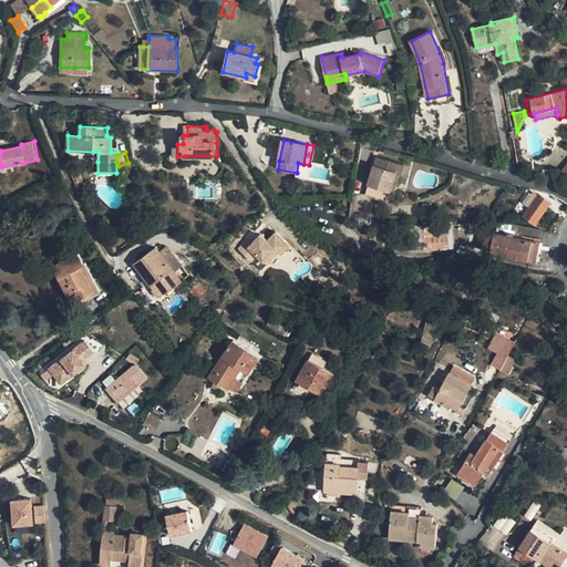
[(374,165),(369,185),(391,192),(398,172),(401,173),(403,165),(377,156),(374,165)]
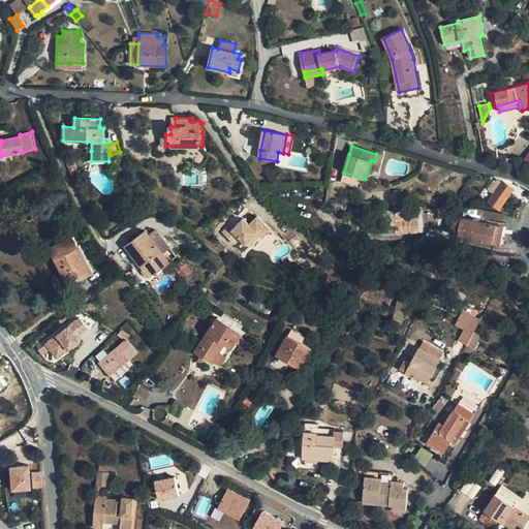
[(365,179),(344,173),(341,182),(362,188),(365,179)]
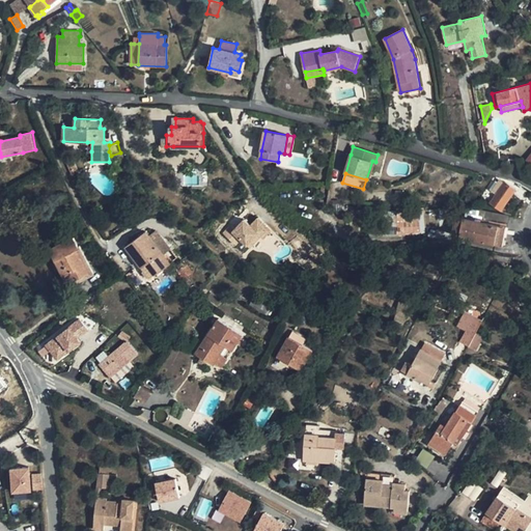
[(498,183),(492,190),(497,193),(504,184),(500,180),(499,184),(498,183)]
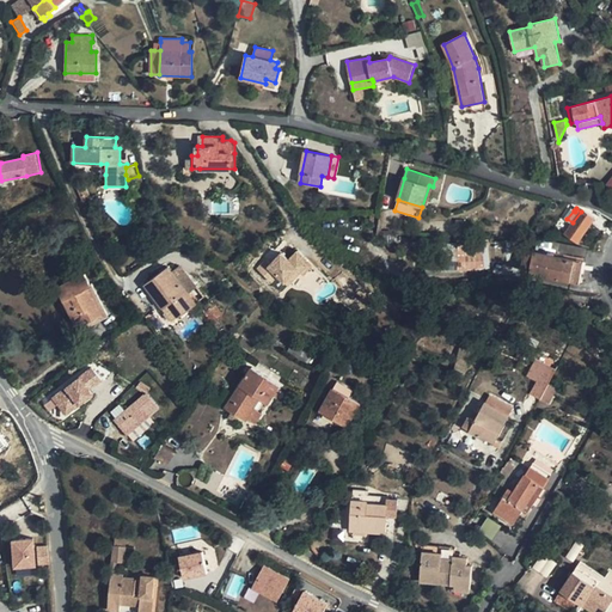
[(595,218),(582,209),(581,212),(573,222),(586,232),(595,218)]
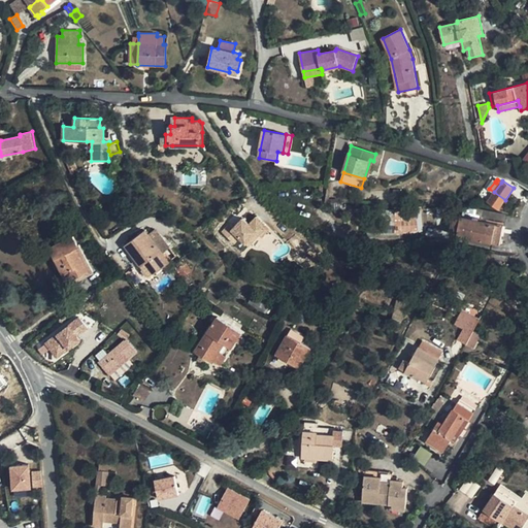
[(499,208),(502,203),(505,200),(494,192),(488,201),(499,208)]
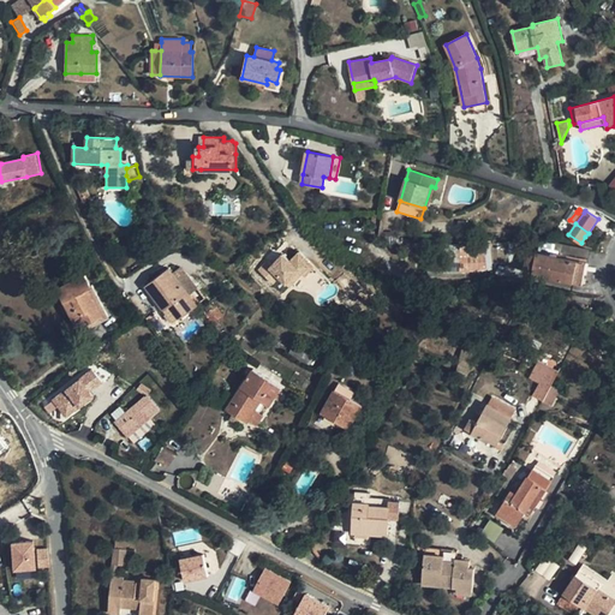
[(460,263),(460,273),(460,274),(484,272),(491,263),(490,245),(490,242),(460,245),(460,263)]
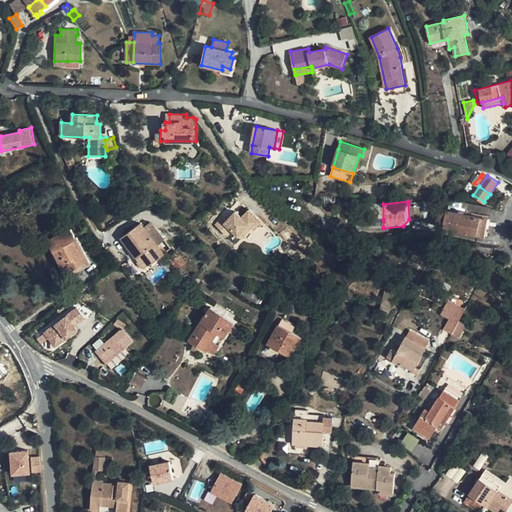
[(383,219),(383,204),(367,203),(368,219),(371,219),(383,219)]
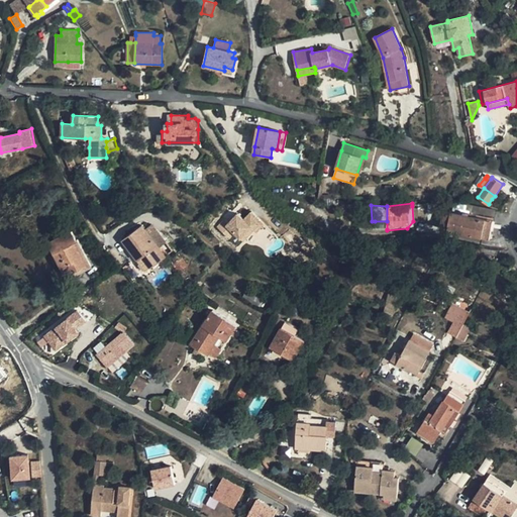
[(444,205),(412,206),(413,221),(442,220),(444,211),(444,205)]
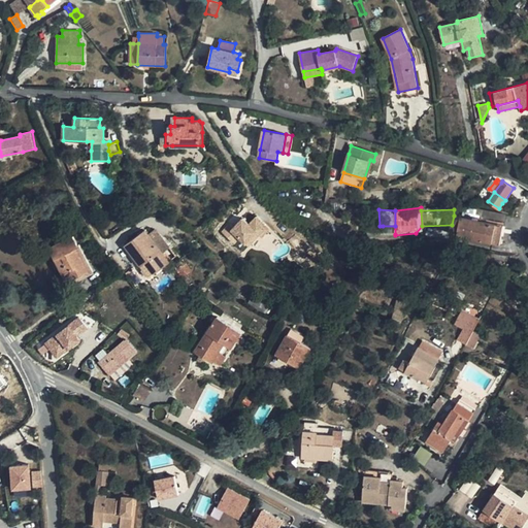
[(241,218),(229,231),(249,250),(269,228),(256,216),(249,224),(241,218)]
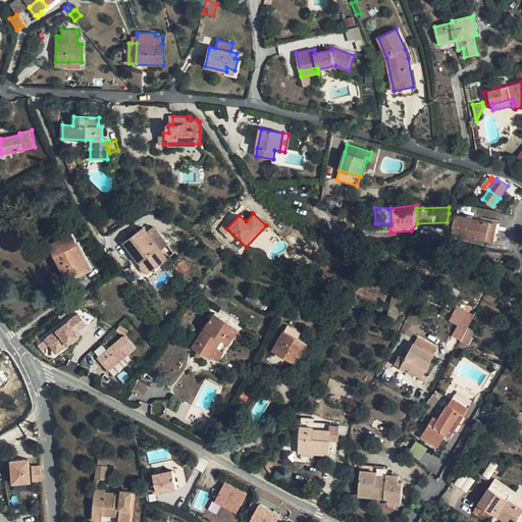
[(449,213),(447,222),(445,232),(494,242),(499,223),(449,213)]
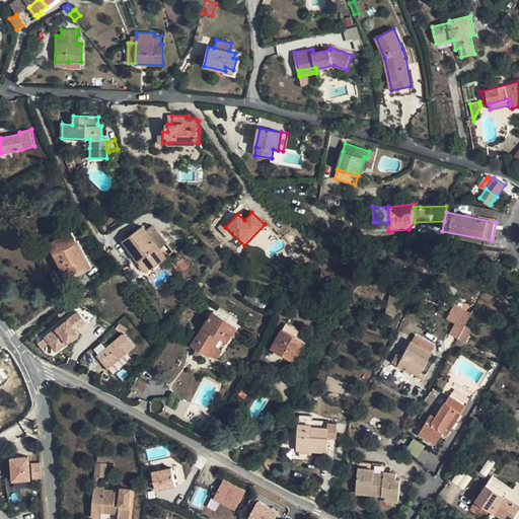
[(143,257),(145,262),(151,268),(166,257),(143,226),(123,241),(138,261),(143,257)]
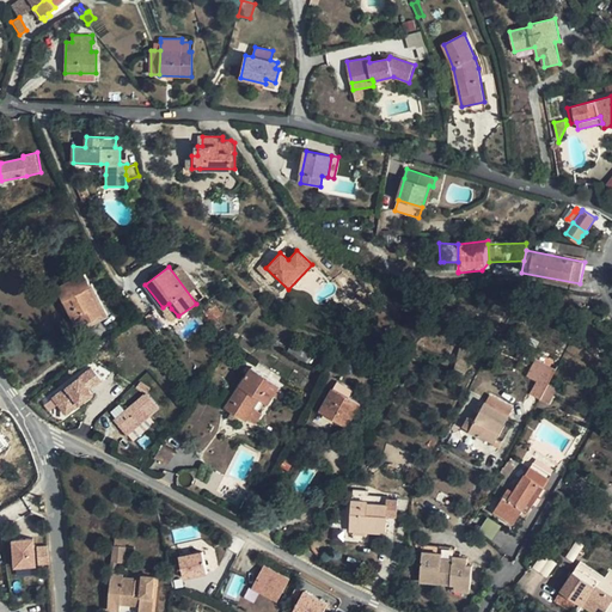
[(65,301),(68,310),(77,326),(87,320),(89,325),(109,314),(92,283),(91,285),(85,271),(57,286),(65,301)]
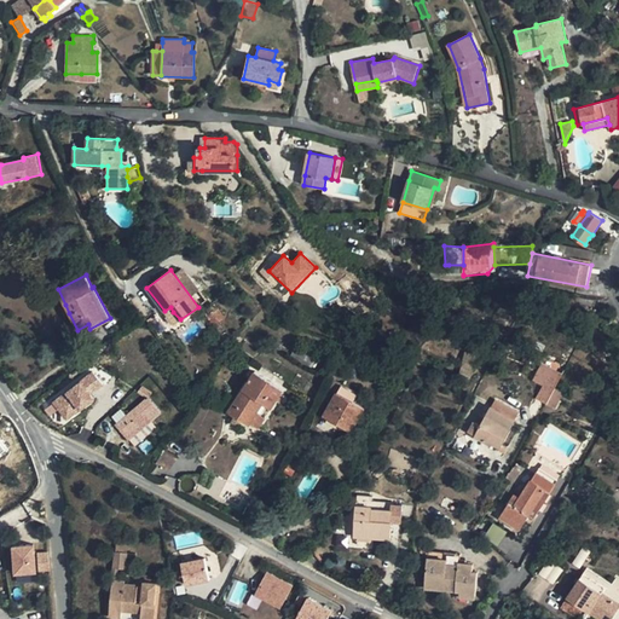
[(207,316),(212,322),(217,323),(224,318),(223,316),(217,307),(213,304),(206,313),(207,316)]
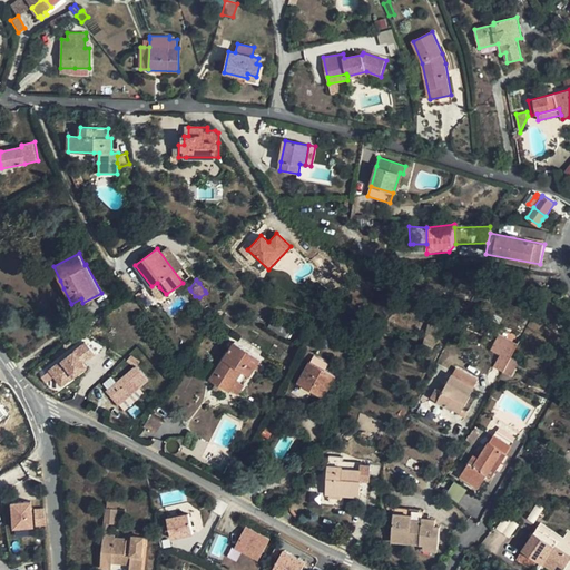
[(511,357),(519,344),(500,334),(491,350),(501,354),(494,366),(503,372),(511,357)]
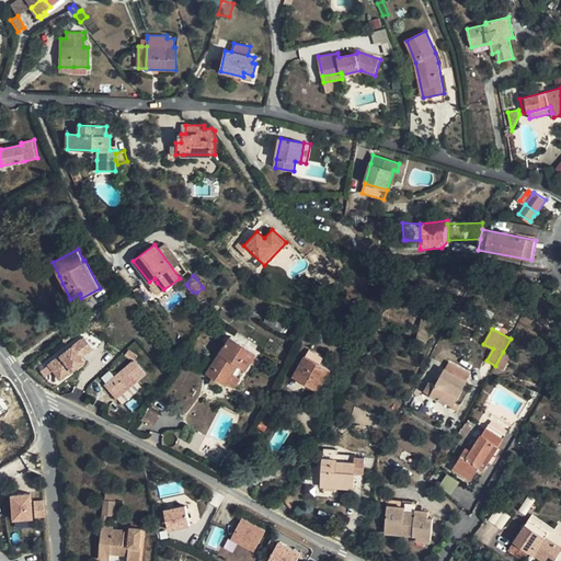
[(227,384),(233,374),(239,365),(247,370),(258,353),(232,336),(207,374),(213,377),(220,381),(226,386),(227,384)]
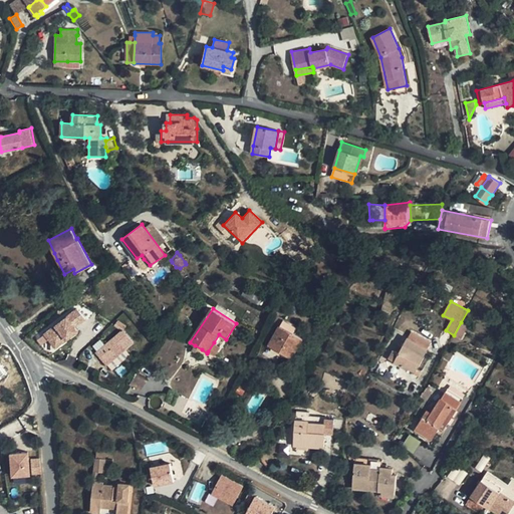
[(79,333),(75,327),(85,321),(79,311),(44,333),(55,349),(79,333)]
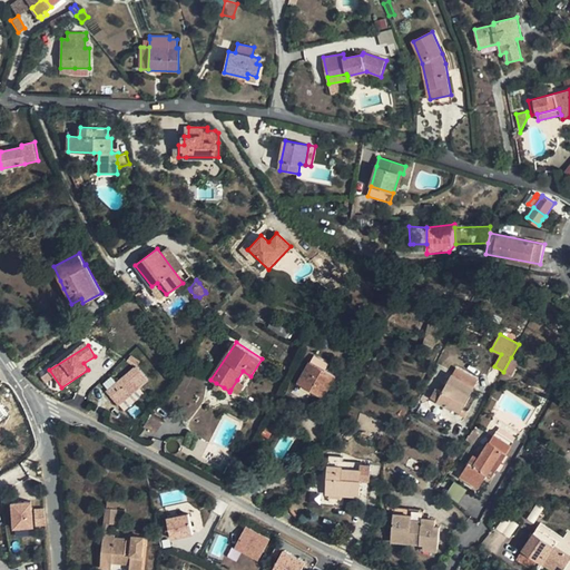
[(312,362),(316,354),(307,349),(303,357),(312,362)]
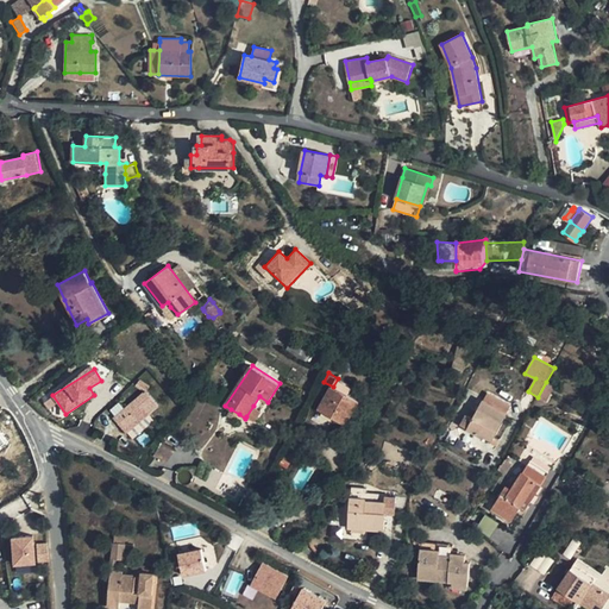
[(355,388),(338,378),(333,387),(336,388),(324,409),(336,416),(334,419),(346,425),(359,401),(351,396),(355,388)]
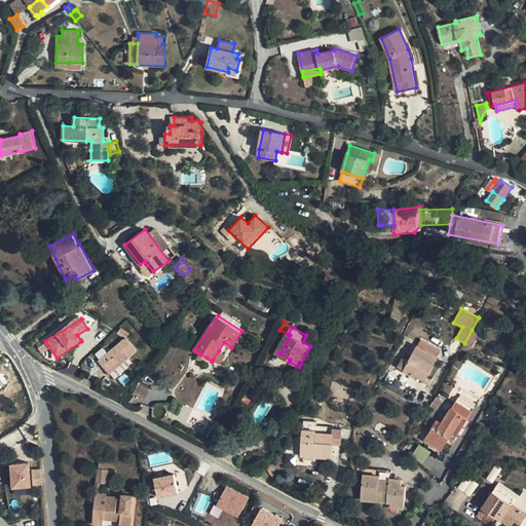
[(472,330),(464,343),(472,347),(480,334),(472,330)]
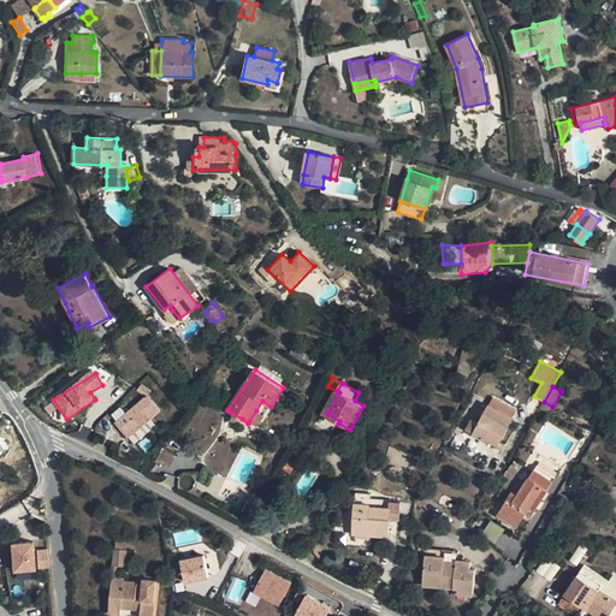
[(337,391),(325,412),(327,414),(339,392),(337,391)]
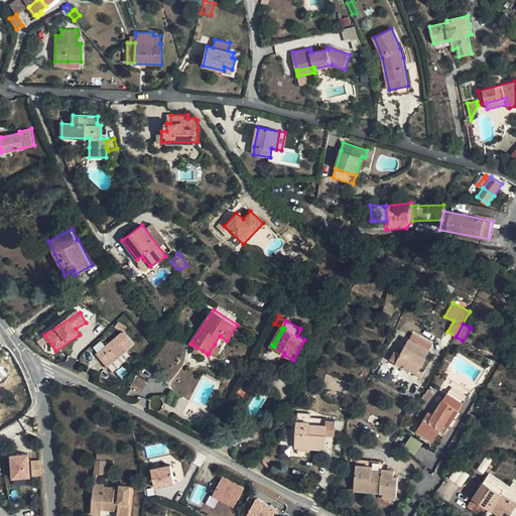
[(409,340),(401,355),(396,363),(405,369),(407,365),(411,367),(410,369),(417,373),(429,351),(429,350),(433,343),(414,333),(410,340),(409,340)]
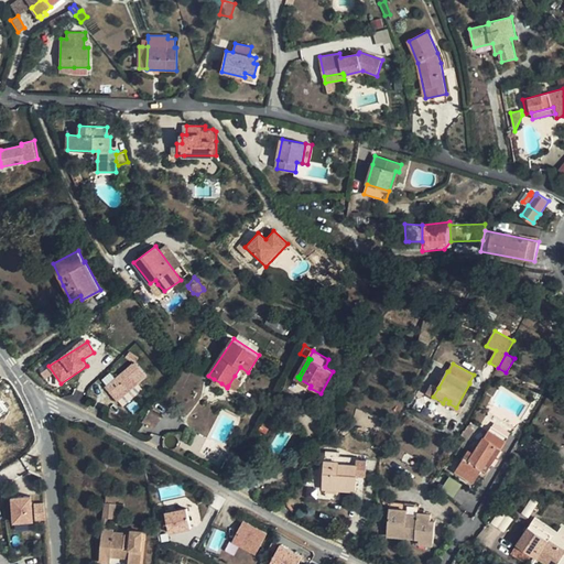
[(118,400),(138,382),(131,375),(126,369),(118,376),(122,381),(110,392),(117,401),(118,400)]
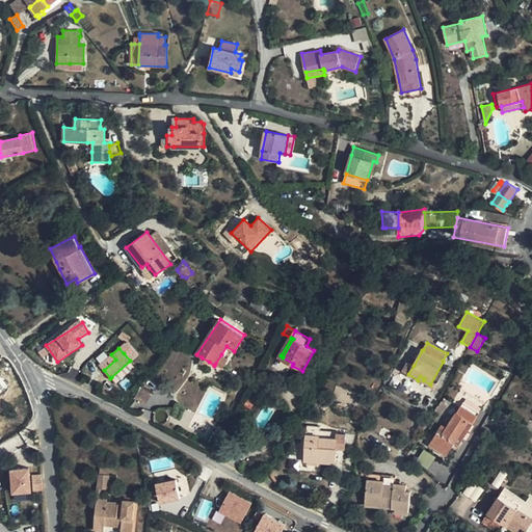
[(221,354),(215,364),(222,369),(230,360),(221,354)]
